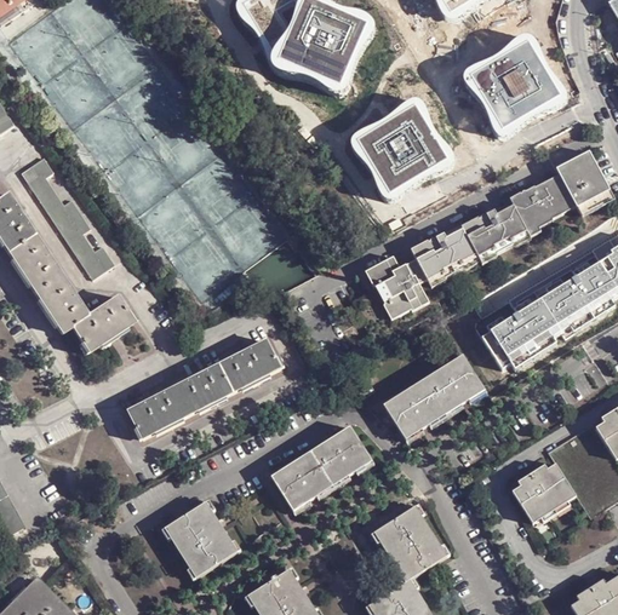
[(17,0),(0,12),(0,21),(30,0),(17,0)]
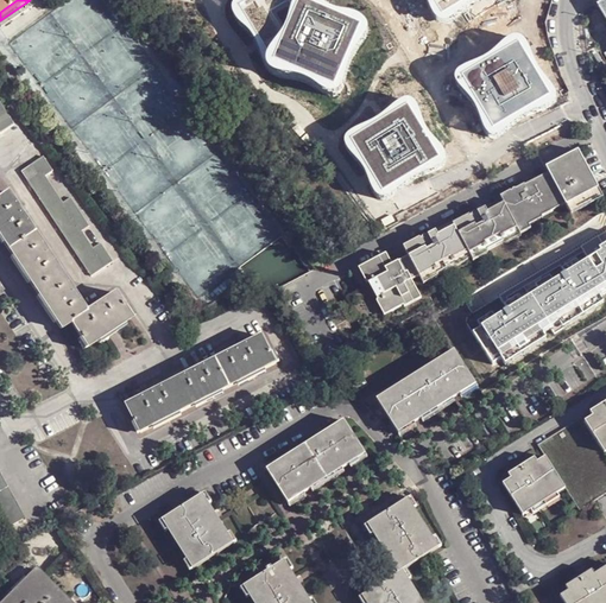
[(0,12),(17,0),(0,0),(0,12)]
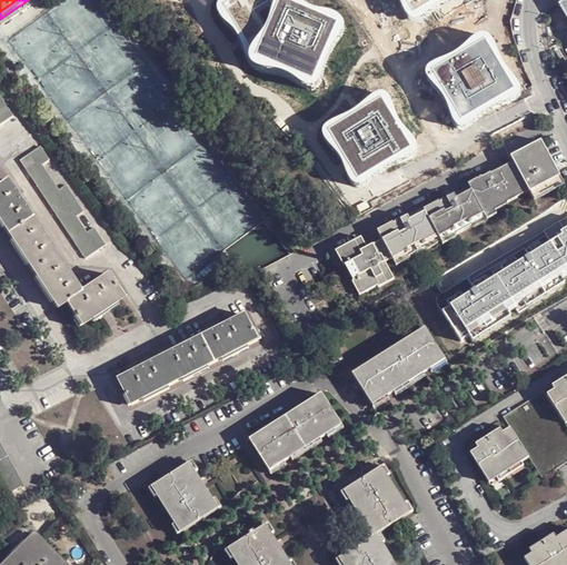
[(239,27),(245,35),(247,43),(251,58),(255,62),(268,68),(272,69),(288,76),(295,79),(301,85),(307,87),(316,90),(322,92),(330,89),(332,76),(332,65),(336,56),(342,46),(349,38),(352,30),(349,21),(340,17),(328,13),(315,8),(301,0),(225,0),(222,3),(221,9),(224,16),(229,21),(239,27)]
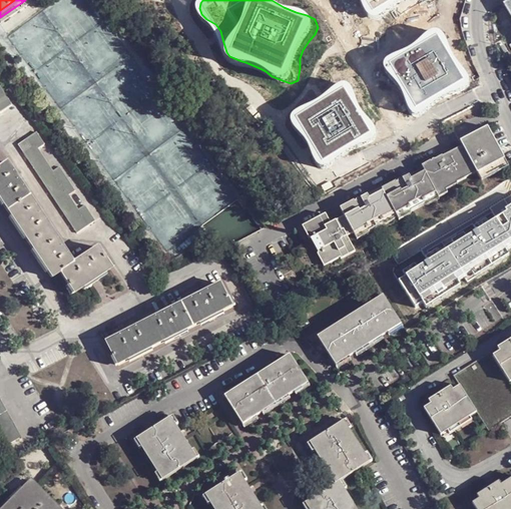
[(366,0),(373,14),(382,16),(394,6),(401,1),(403,0),(366,0)]
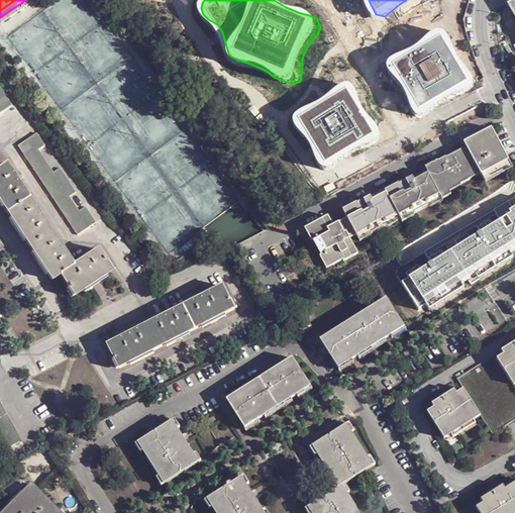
[(505,0),(514,16),(514,0),(505,0)]
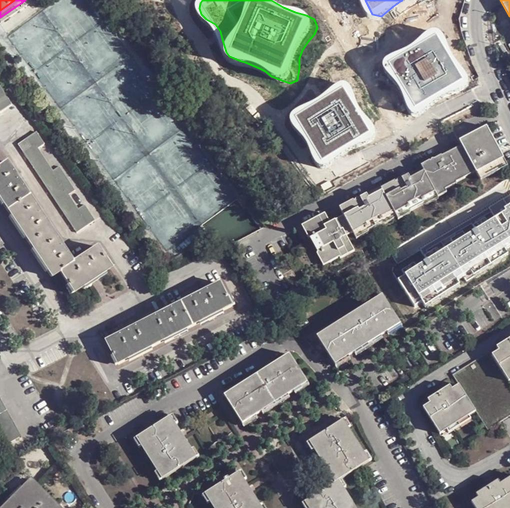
[(451,51),(446,38),(443,34),(439,31),(433,34),(427,40),(421,47),(413,54),(403,57),(396,59),(390,60),(387,64),(386,69),(388,74),(390,78),(399,89),(406,98),(408,107),(413,114),(417,119),(425,117),(432,111),(438,103),(445,97),(455,92),(464,90),(470,86),(471,77),(467,70),(459,61),(451,51)]
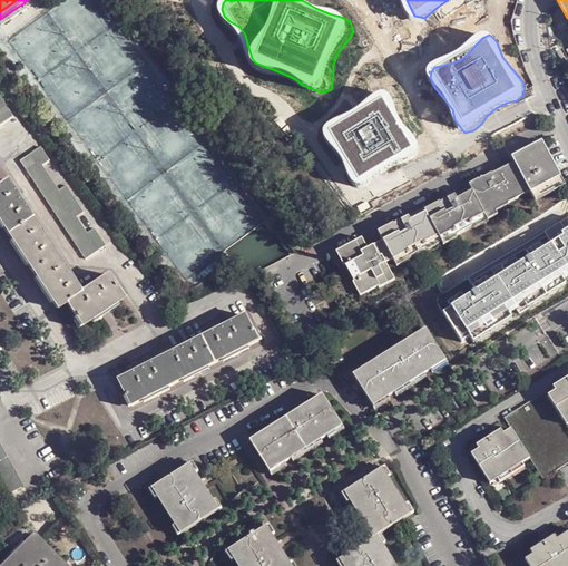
[(0,117),(13,108),(0,88),(0,117)]
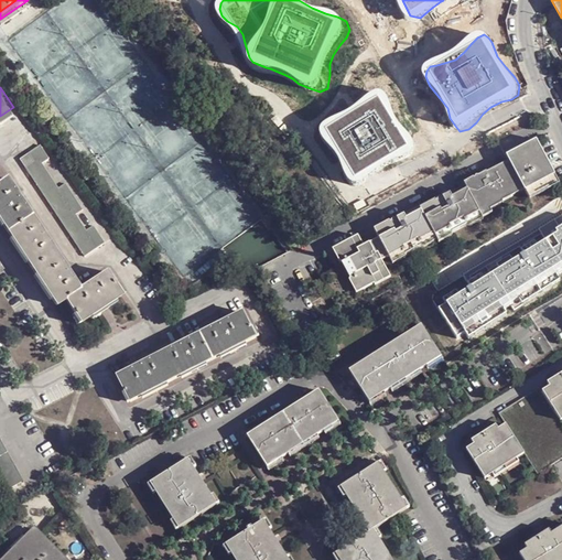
[(397,111),(391,98),(388,93),(384,90),(377,93),(370,99),(363,107),(355,115),(344,118),(336,120),(330,121),(326,126),(325,131),(327,137),(330,141),(339,153),(346,164),(349,173),(355,181),(359,186),(368,185),(376,178),(382,169),(390,162),(401,157),(410,154),(418,150),(419,140),(414,132),(406,124),(397,111)]
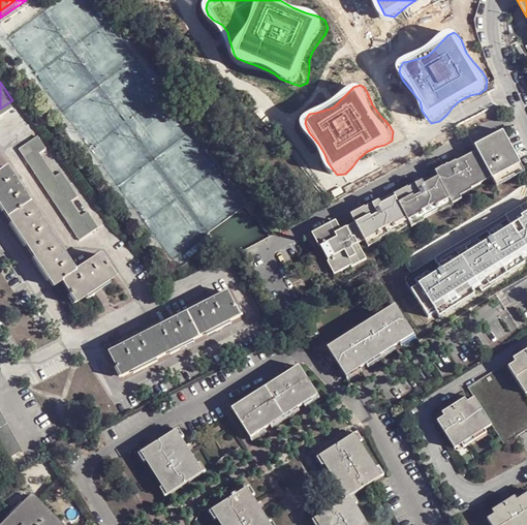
[(163,160),(169,191),(180,183),(176,180),(178,158),(189,165),(187,152),(195,162),(207,154),(153,87),(151,111),(148,98),(129,114),(129,112),(118,97),(113,101),(120,105),(114,111),(102,113),(120,115),(116,118),(124,129),(102,133),(107,156),(102,163),(131,198),(140,192),(133,193),(129,172),(145,191),(163,160)]
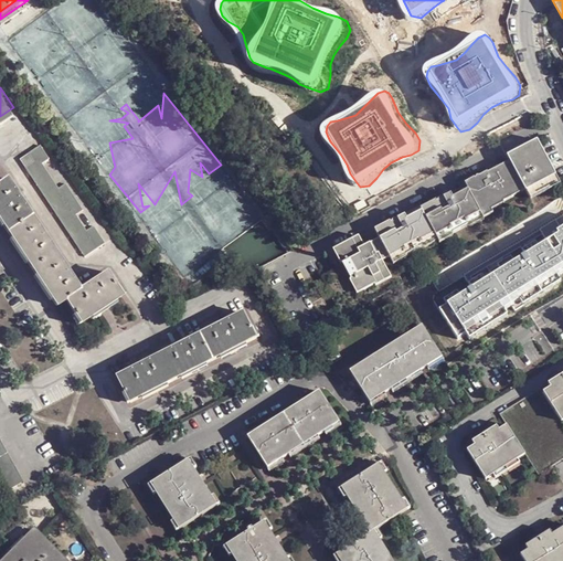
[(535,138),(508,154),(510,156),(522,179),(526,186),(530,193),(558,178),(535,138)]
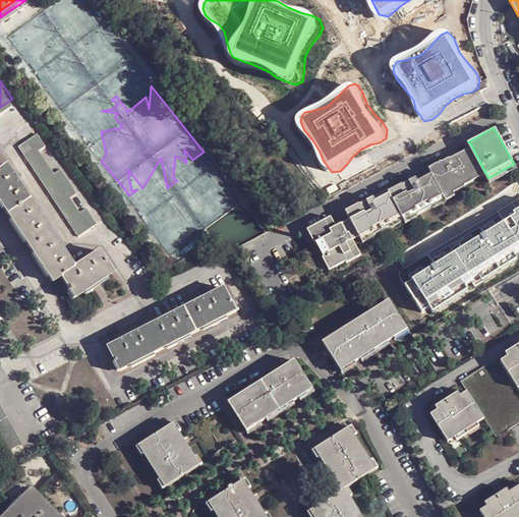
[(31,144),(23,150),(78,231),(97,219),(87,203),(79,207),(71,192),(77,188),(61,164),(54,168),(39,145),(45,140),(37,128),(25,135),(31,144)]
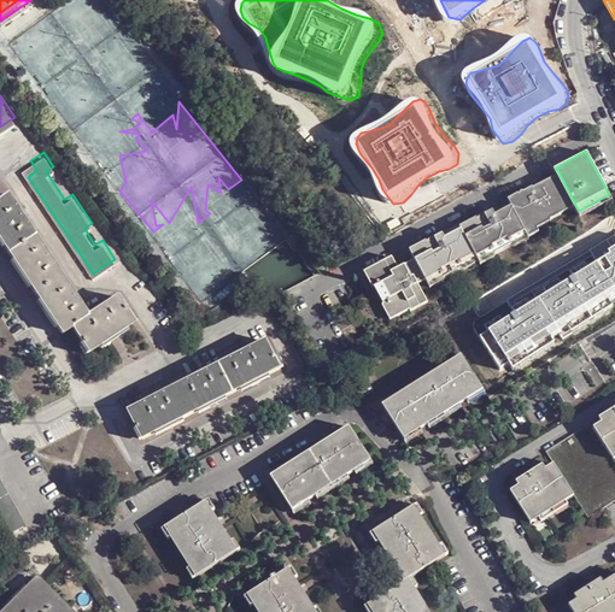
[(22,166),(28,177),(36,170),(30,160),(22,166)]
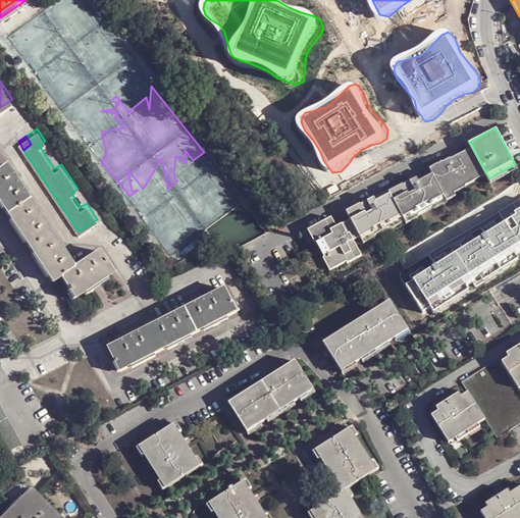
[(482,165),(471,144),(451,155),(450,154),(444,158),(445,159),(439,162),(451,183),(462,176),(465,183),(477,175),(474,169),(482,165)]
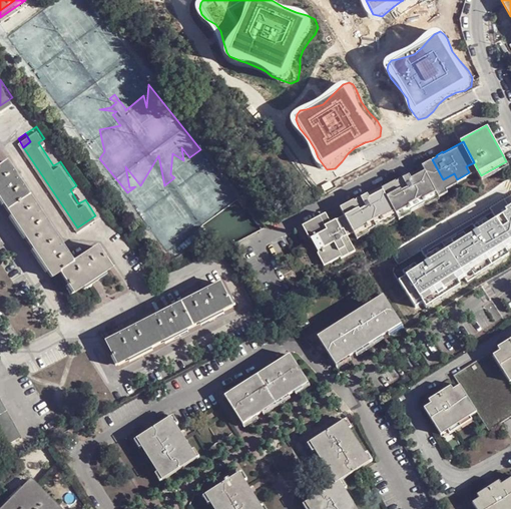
[(443,179),(432,159),(431,158),(430,156),(422,161),(423,163),(410,171),(407,166),(400,170),(403,174),(404,176),(398,180),(397,178),(396,177),(382,185),(394,208),(396,210),(436,188),(435,186),(444,181),(443,179)]
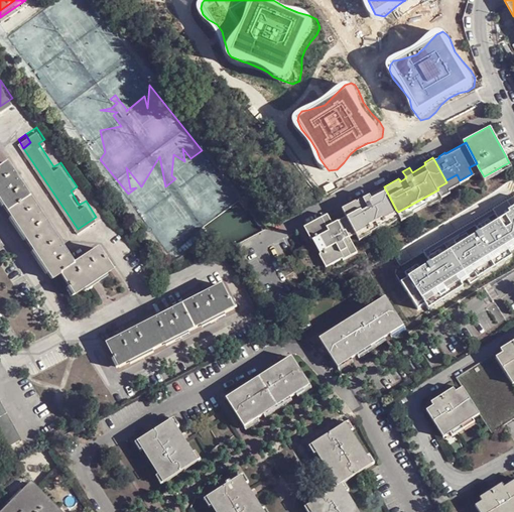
[(96,244),(73,259),(6,158),(0,161),(0,198),(50,274),(58,269),(73,290),(111,265),(96,244)]
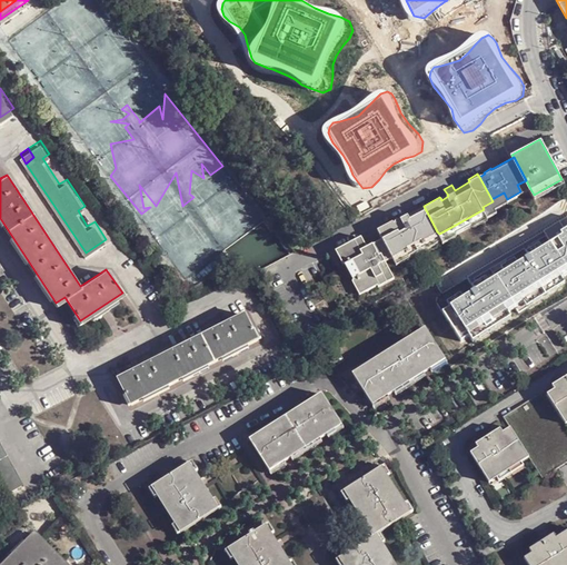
[(520,191),(529,187),(526,180),(517,185),(520,191)]
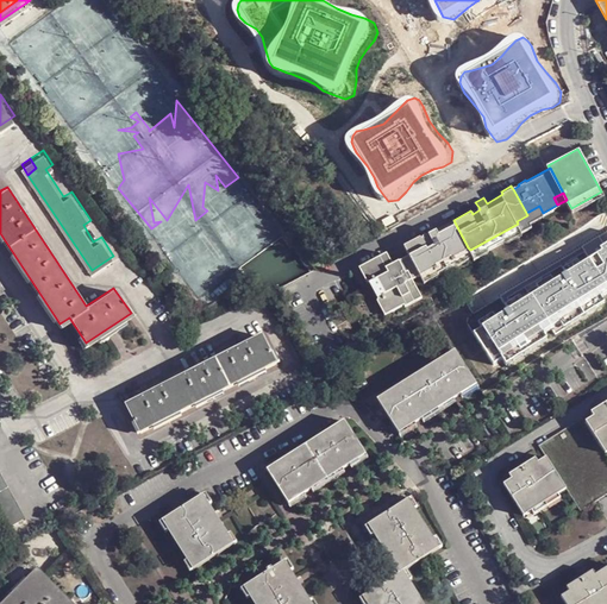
[(530,220),(543,213),(539,206),(526,213),(527,215),(530,220)]
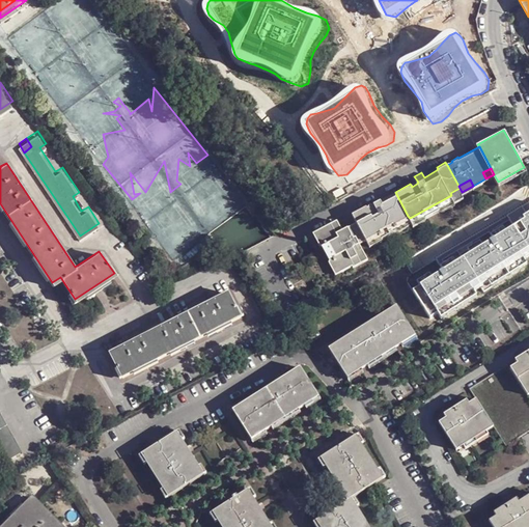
[(462,192),(460,188),(450,193),(451,195),(452,197),(462,192)]
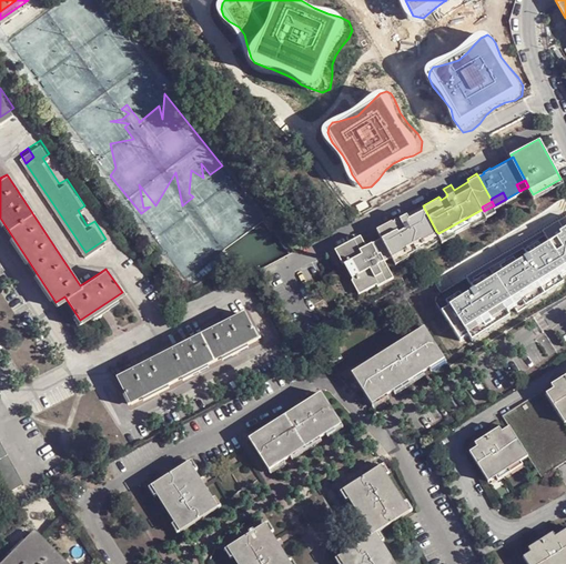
[(436,231),(423,205),(421,203),(393,220),(392,218),(383,223),(384,225),(377,230),(381,235),(392,255),(436,231)]
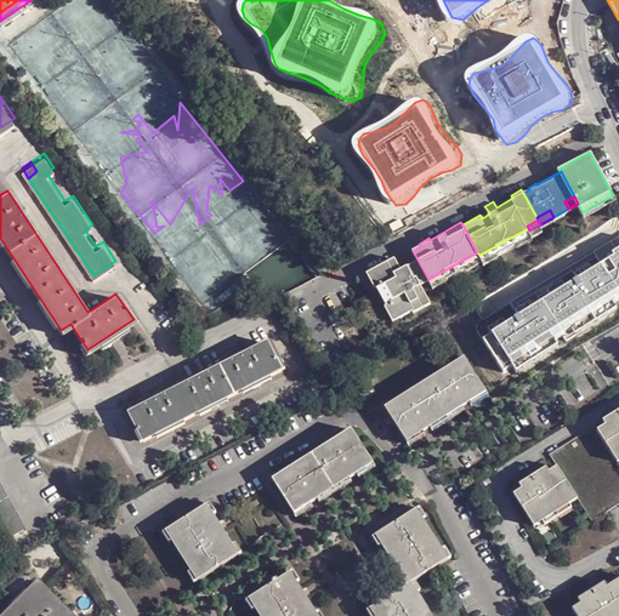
[(529,231),(528,228),(480,255),(481,260),(482,261),(531,233),(529,231)]
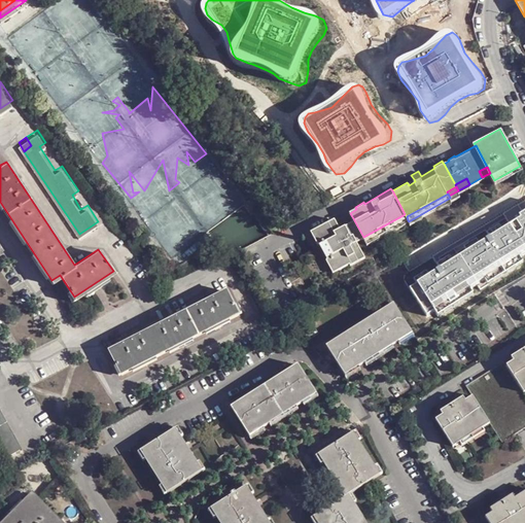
[(521,215),(409,285),(426,312),(524,249),(524,208),(519,212),(521,215)]
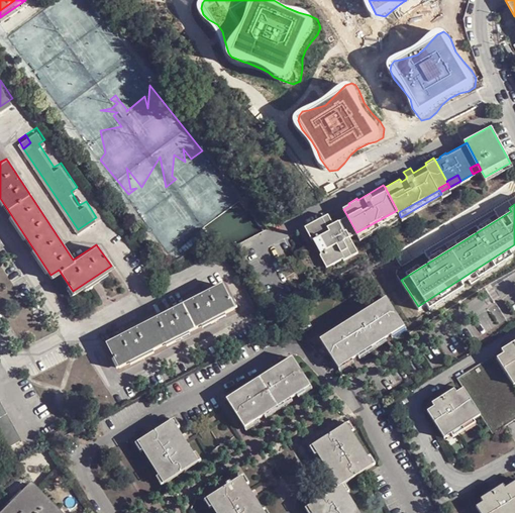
[(249,214),(252,218),(261,214),(256,208),(249,214)]
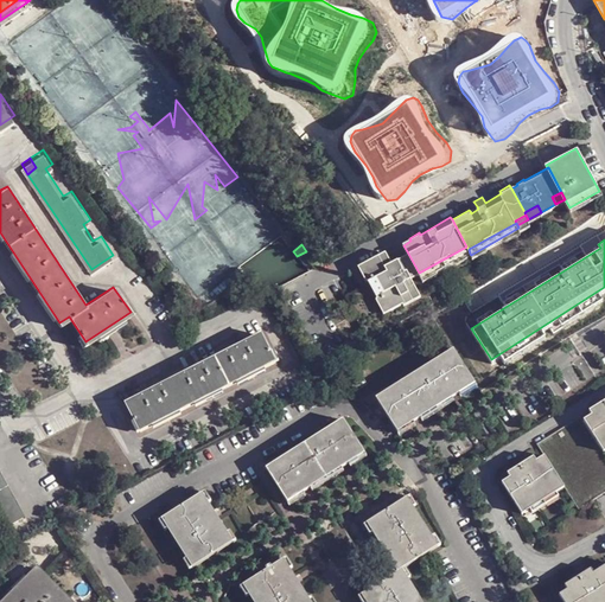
[(469,249),(466,247),(419,273),(422,280),(437,273),(437,270),(453,261),(456,262),(470,254),(469,249)]
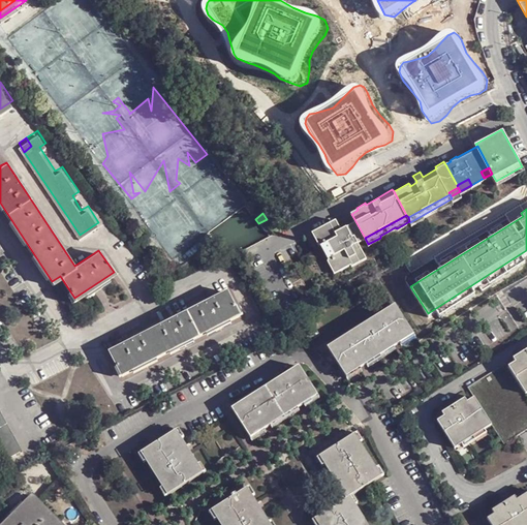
[(368,244),(365,238),(354,219),(340,227),(334,216),(316,226),(324,241),(318,245),(299,255),(319,294),(377,261),(368,244)]
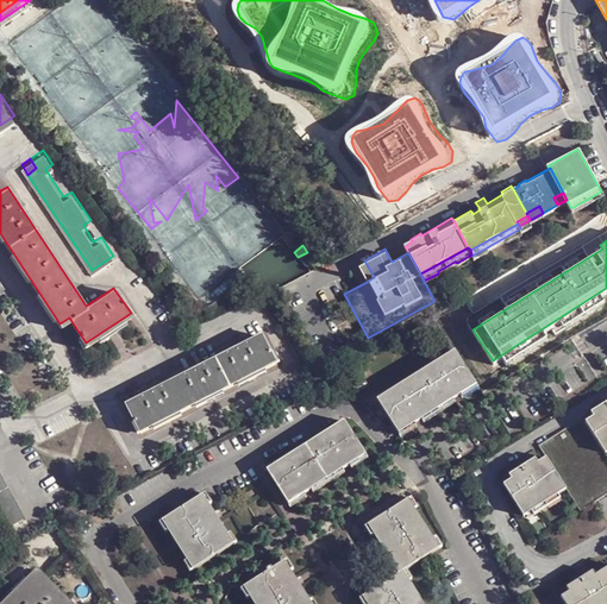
[(307,252),(298,257),(306,268),(314,260),(307,252)]
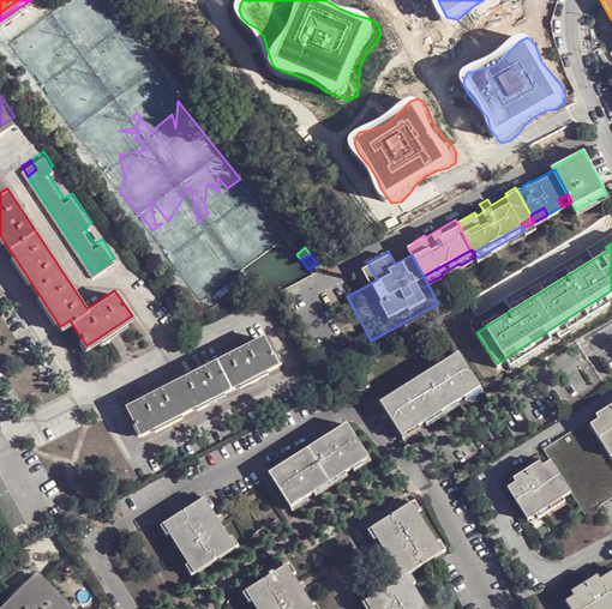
[(377,279),(367,263),(360,267),(370,284),(377,279)]
